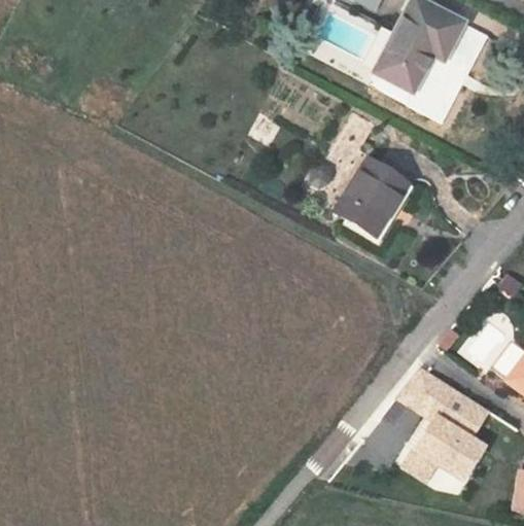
[(356,0),(380,10),(385,0),(356,0)]
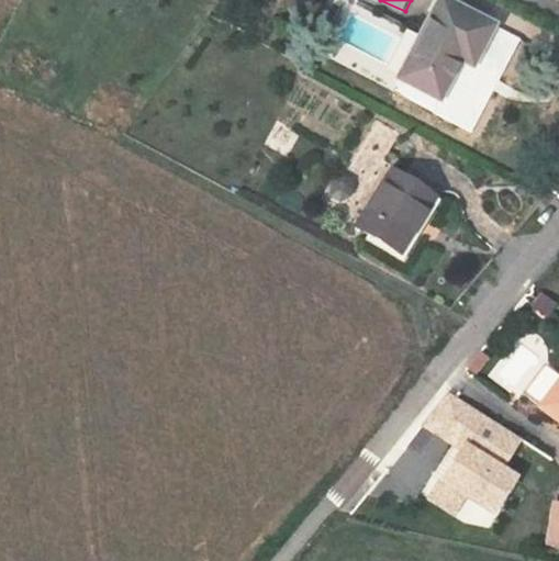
[(438,2),(395,76),(436,99),(460,57),(470,62),(489,27),(438,2)]
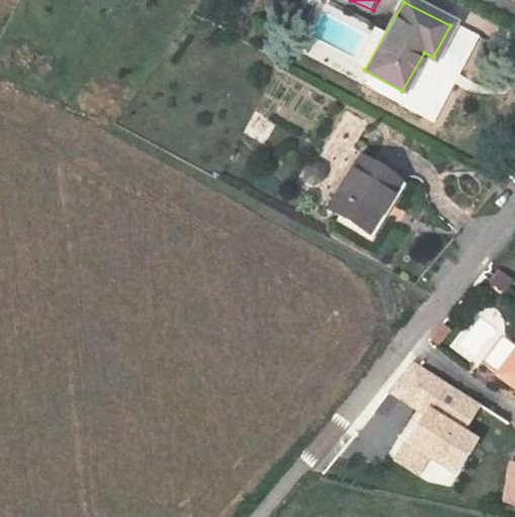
[(331,150),(348,159),(369,119),(351,110),(331,150)]
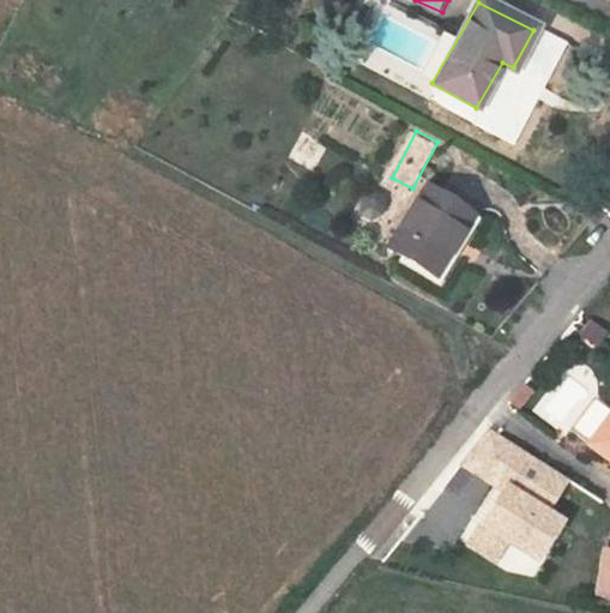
[(308,139),(301,161),(319,167),(326,146),(308,139)]
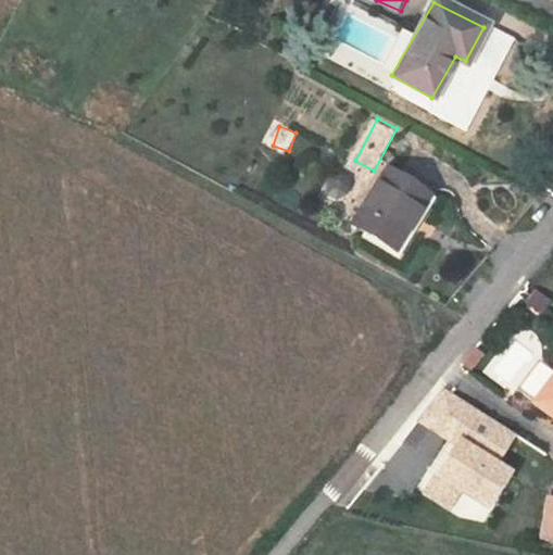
[(430,194),(386,169),(353,225),(399,250),(430,194)]
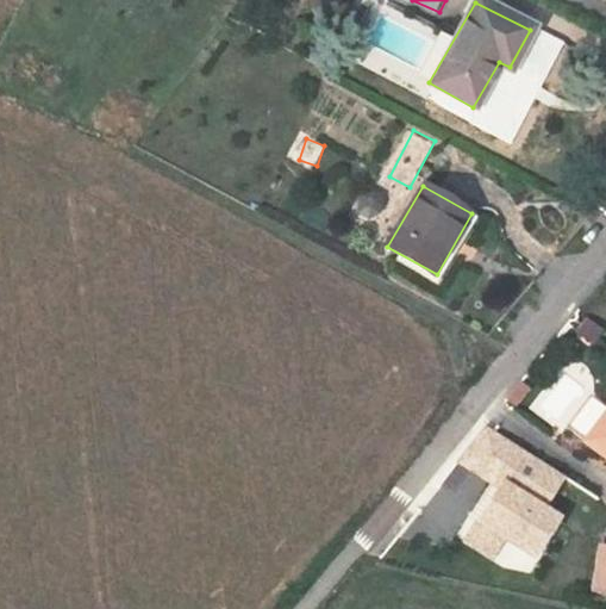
[(586,316),(575,334),(594,346),(605,328),(586,316)]
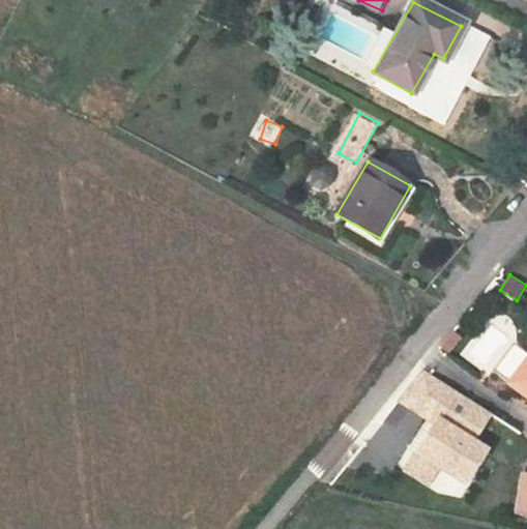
[(526,355),(506,382),(526,399),(526,355)]
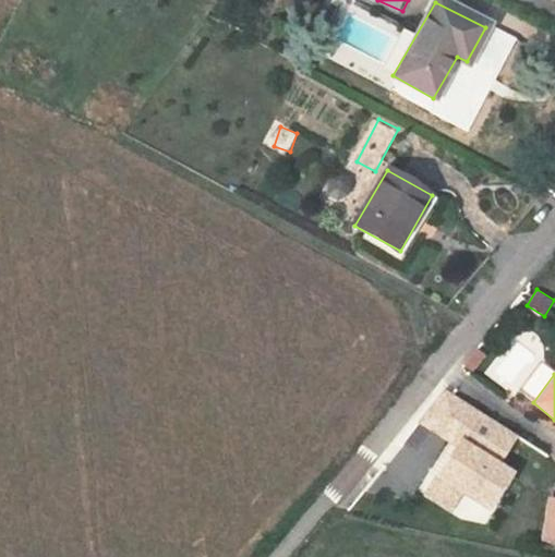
[(513,437),(446,389),(421,421),(459,446),(442,472),(493,506),(514,475),(495,463),(513,437)]
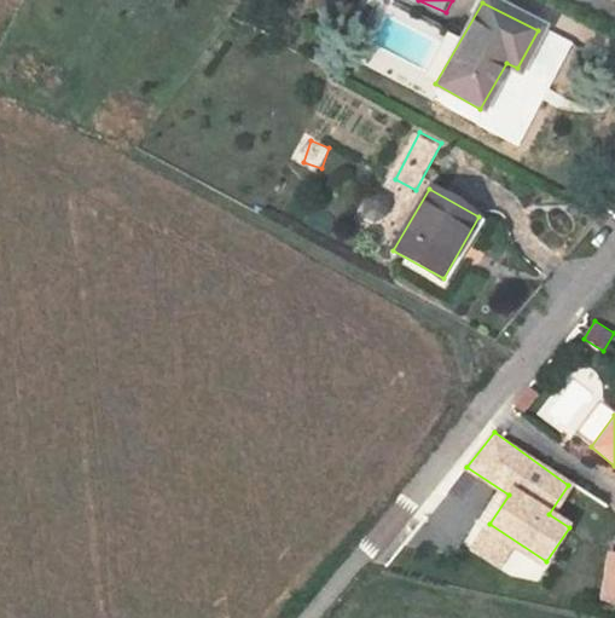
[(614,561),(609,560),(599,602),(614,605),(614,561)]
